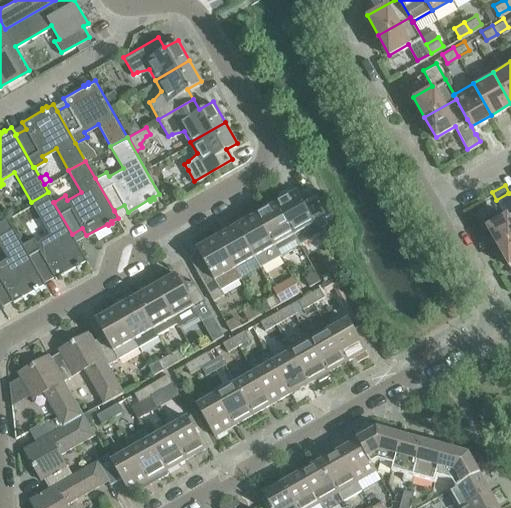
[(319,231),(318,229),(328,223),(315,199),(305,205),(296,189),(276,201),(299,243),(319,231)]
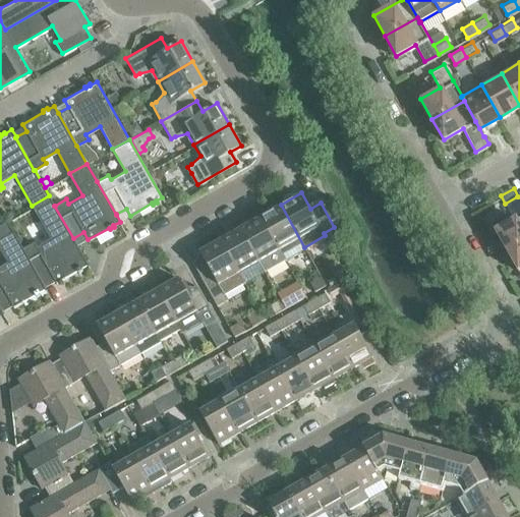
[(36,245),(34,241),(22,247),(41,280),(51,274),(55,282),(76,270),(77,271),(81,269),(81,267),(88,264),(73,238),(54,206),(55,206),(49,195),(32,206),(50,237),(36,245)]
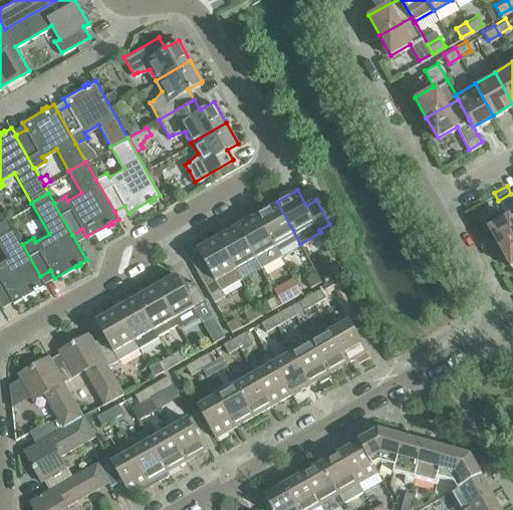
[(280,255),(300,244),(277,202),(257,213),(280,255)]
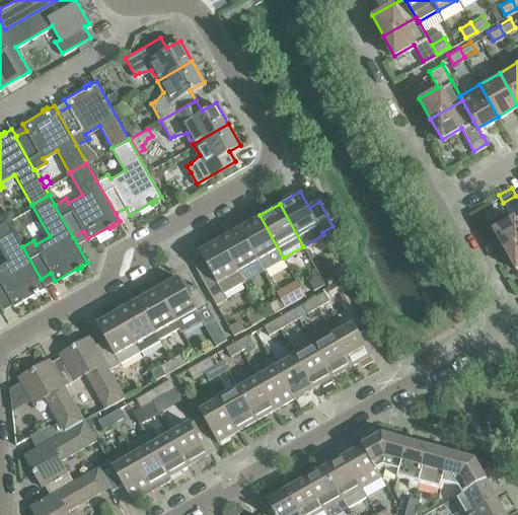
[(517,213),(493,228),(504,248),(517,240),(517,213)]
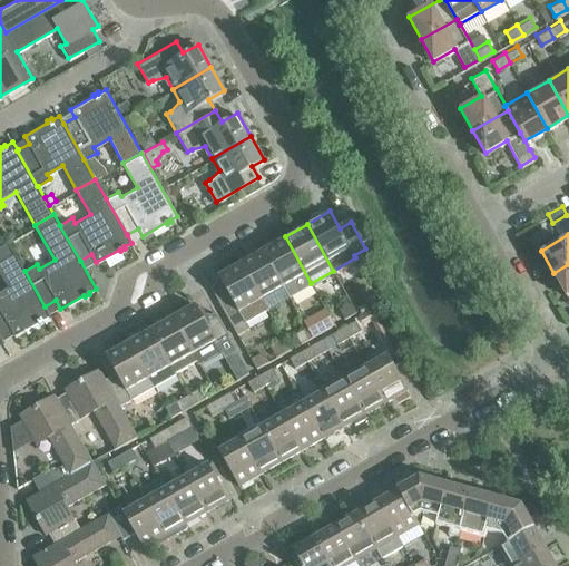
[(263,249),(283,284),(290,295),(311,283),(285,236),(263,249)]
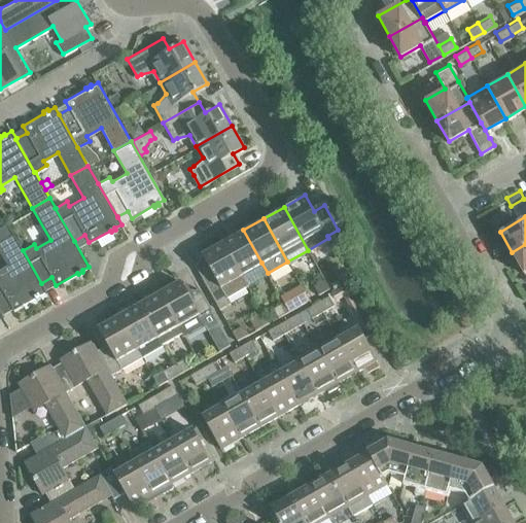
[(45,290),(41,283),(23,250),(7,222),(0,227),(0,251),(8,266),(0,270),(0,307),(9,302),(13,309),(35,297),(36,299),(40,295),(39,294),(45,290)]
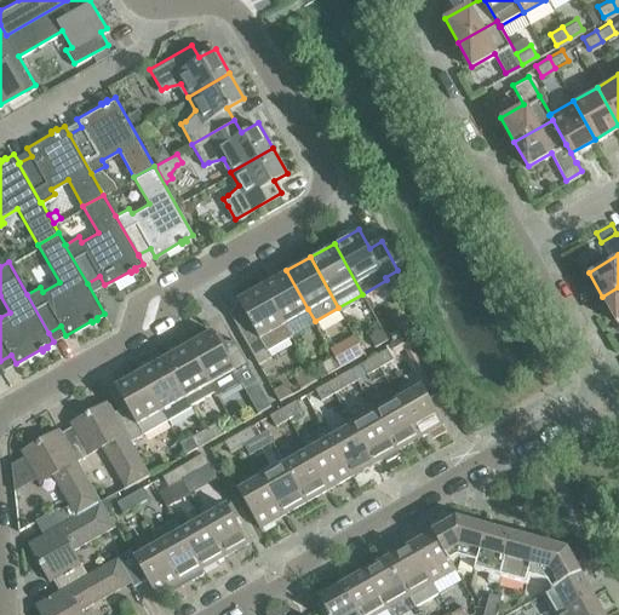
[(291,334),(315,321),(308,309),(286,270),(262,283),(291,334)]
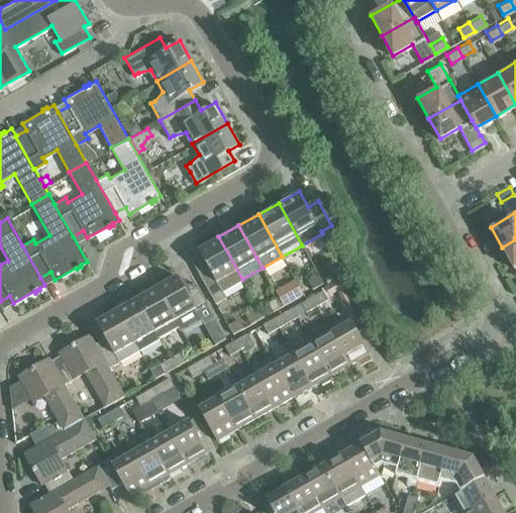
[(197,270),(210,294),(214,302),(224,296),(221,291),(223,290),(223,289),(233,283),(235,283),(242,279),(218,236),(198,248),(206,265),(197,270)]
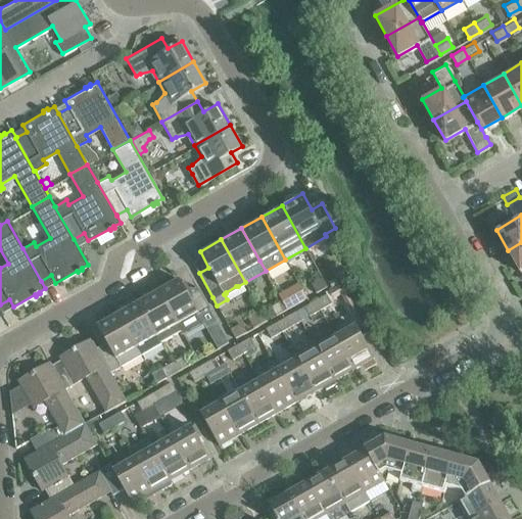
[(521,242),(508,250),(519,271),(521,269),(521,242)]
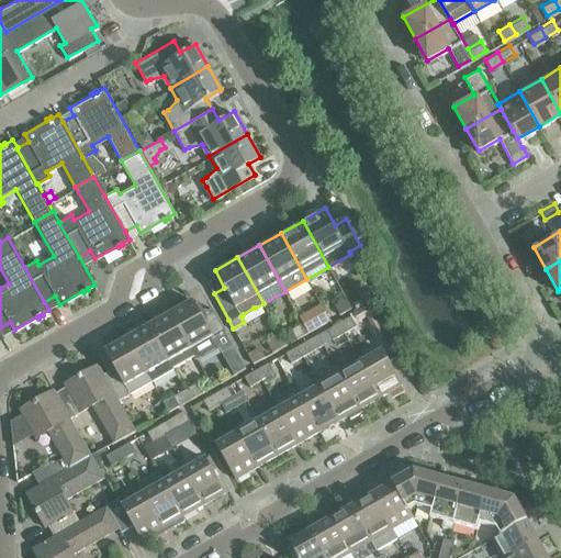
[(338,313),(350,305),(345,296),(333,303),(338,313)]
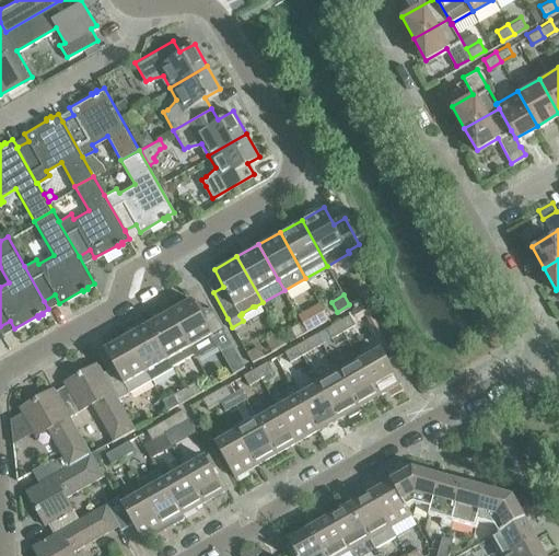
[(201,314),(191,298),(170,310),(188,344),(193,351),(195,356),(217,343),(221,349),(231,343),(212,309),(201,314)]
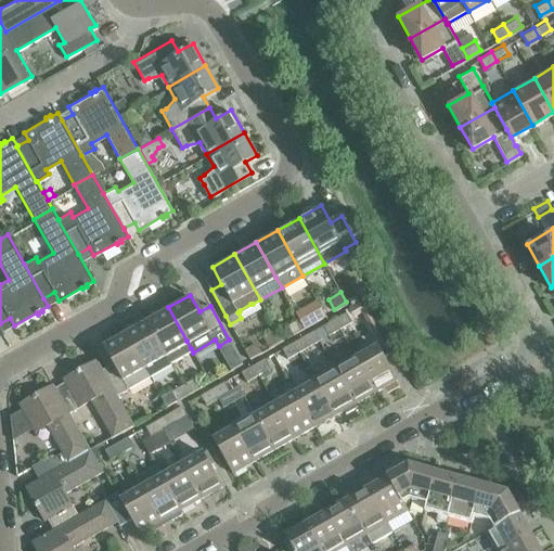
[(379,327),(363,297),(348,306),(352,314),(360,308),(372,330),(379,327)]
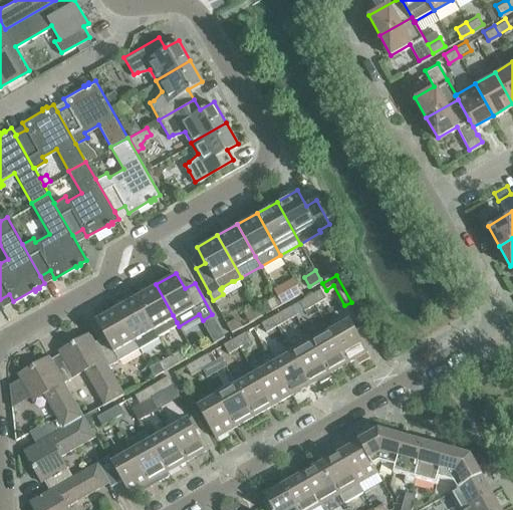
[(173,315),(156,284),(136,296),(154,327),(157,333),(177,322),(173,315)]
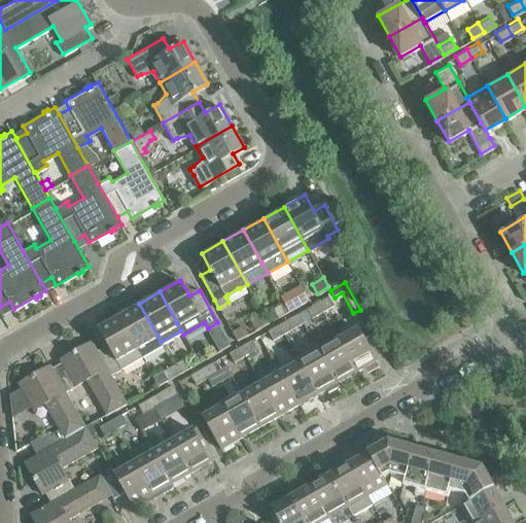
[(288,310),(299,304),(293,294),(283,301),(288,310)]
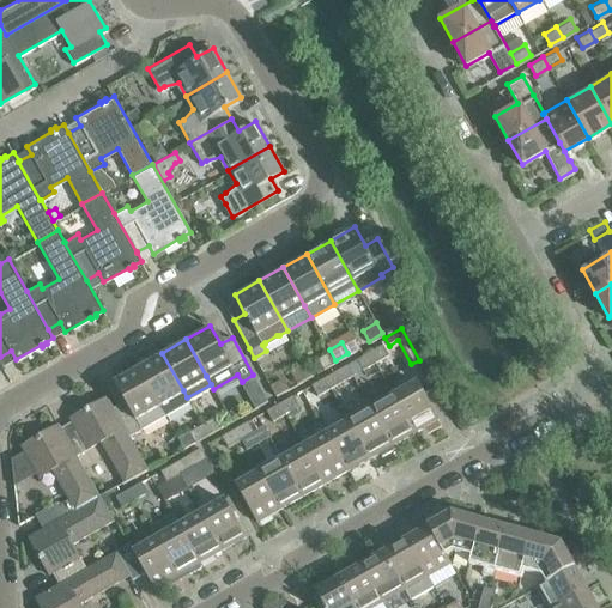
[(374,360),(387,353),(381,342),(368,350),(374,360)]
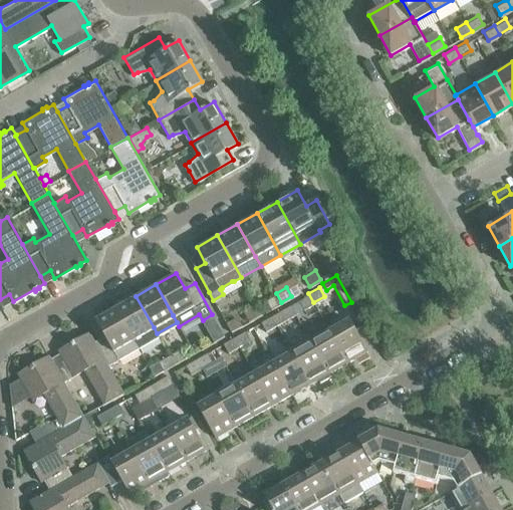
[(269,308),(281,302),(276,293),(264,299),(269,308)]
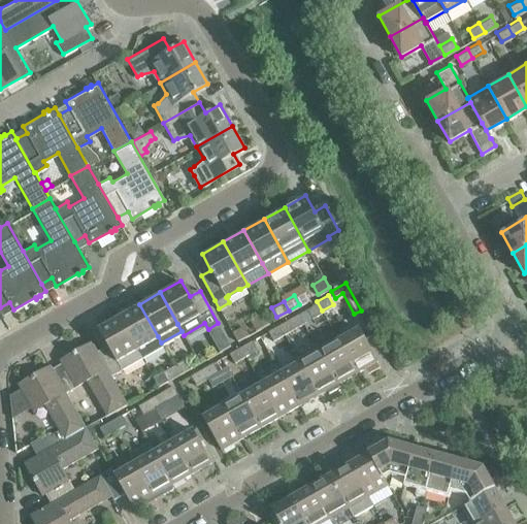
[(311,317),(322,310),(317,301),(306,307),(311,317)]
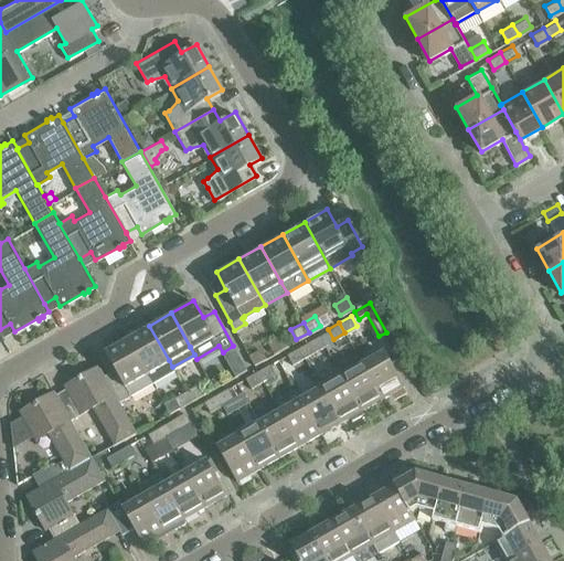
[(149,326),(127,338),(147,372),(151,381),(173,369),(172,367),(169,360),(149,326)]
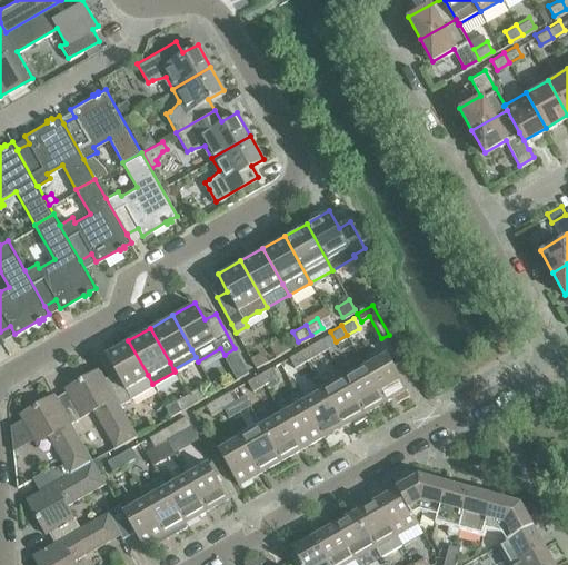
[(306,358),(327,347),(321,337),(300,348),(306,358)]
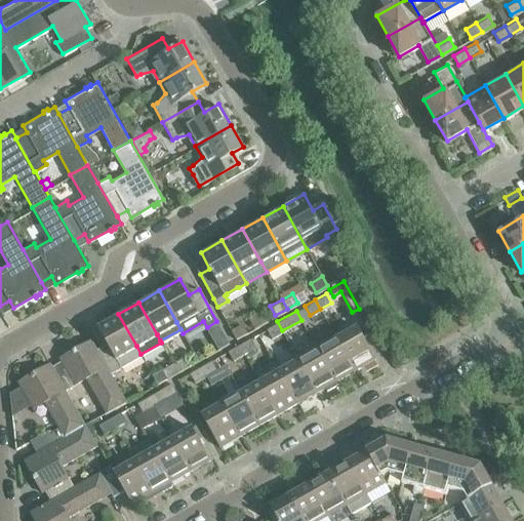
[(140,354),(136,346),(118,314),(97,326),(106,342),(96,348),(95,348),(109,372),(110,372),(140,354)]
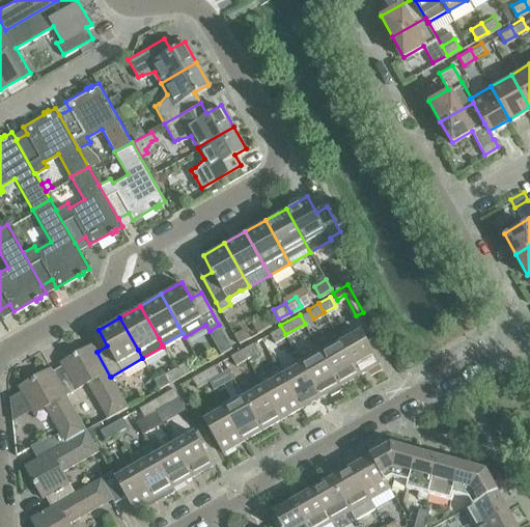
[(274,340),(285,334),(280,325),(269,332),(274,340)]
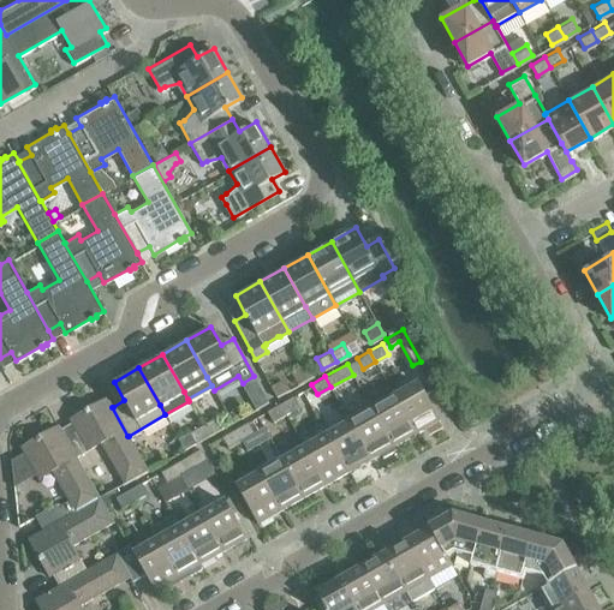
[(276,395),(288,388),(285,380),(280,378),(270,384),(276,395)]
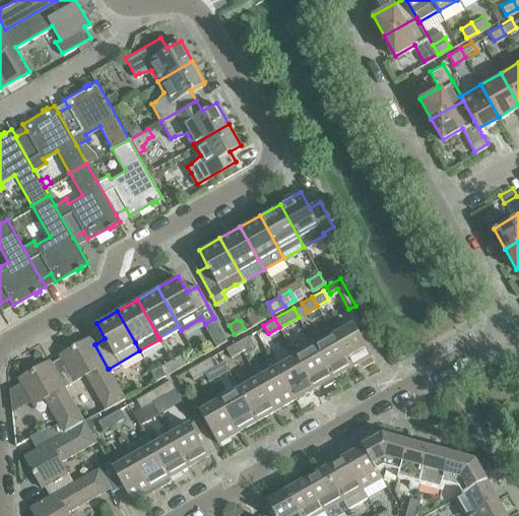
[(352,322),(333,333),(350,365),(371,353),(352,322)]
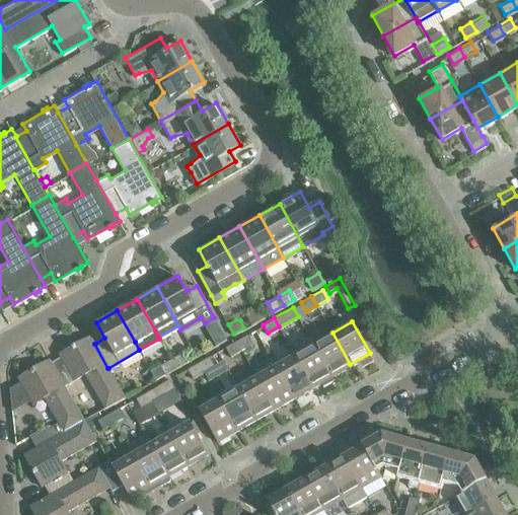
[(313,343),(331,375),(350,364),(333,333),(321,339),(315,327),(307,333),(313,343)]
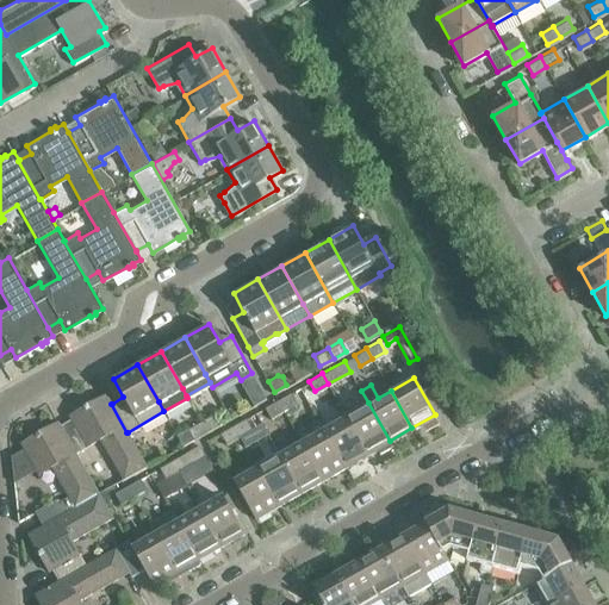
[(283,410),(296,401),(290,392),(277,399),(283,410)]
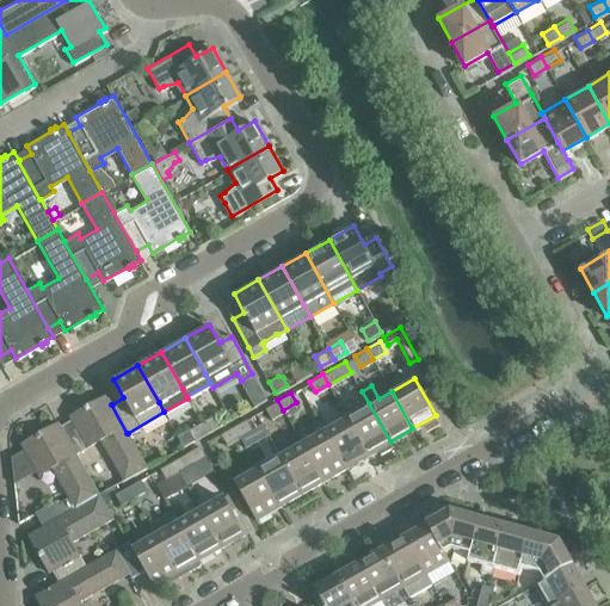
[(71,419),(60,425),(59,425),(74,451),(99,438),(123,480),(147,465),(128,433),(127,433),(111,404),(112,404),(106,394),(99,397),(97,394),(86,401),(88,404),(68,415),(71,419)]
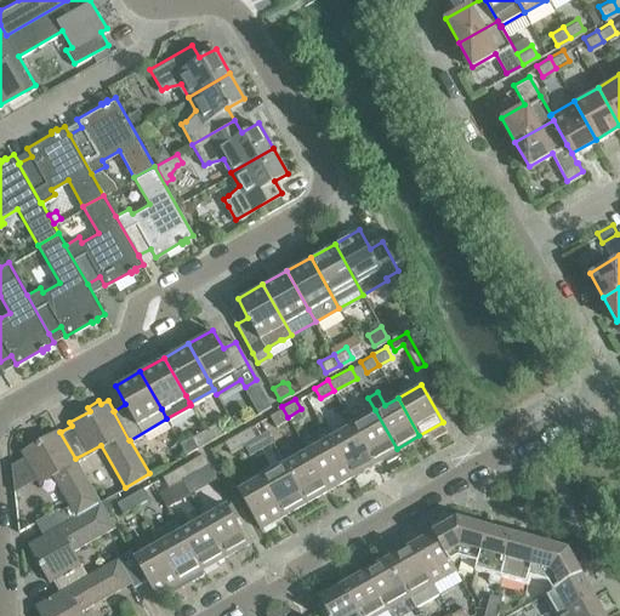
[(274,425),(288,417),(282,406),(268,414),(274,425)]
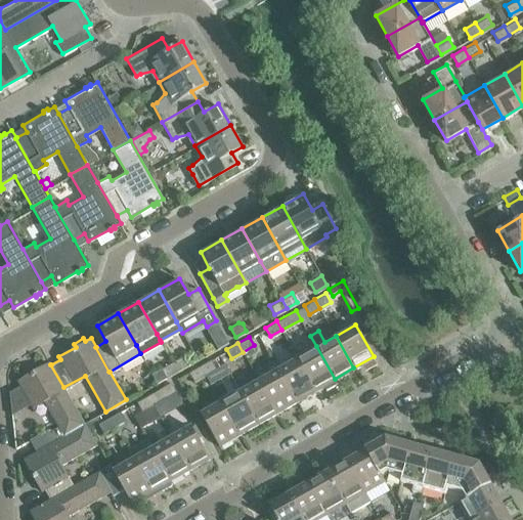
[(337,382),(335,379),(316,346),(297,357),(315,389),(322,385),(325,388),(337,382)]
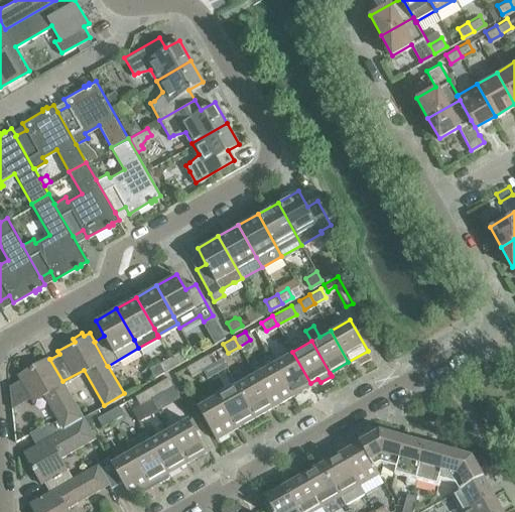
[(174,365),(185,358),(180,349),(169,356),(174,365)]
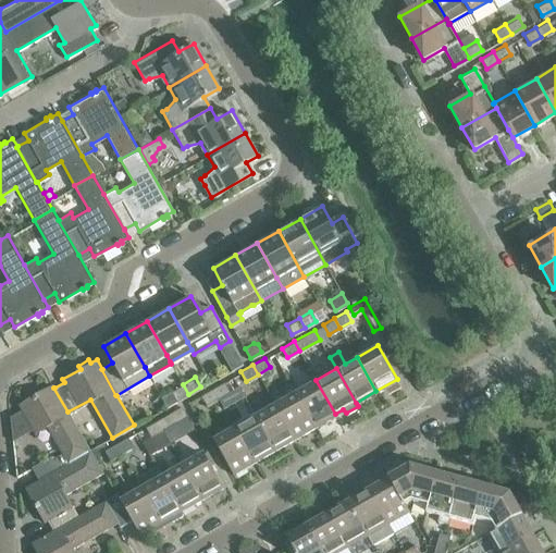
[(316,380),(295,392),(314,426),(335,414),(316,380)]
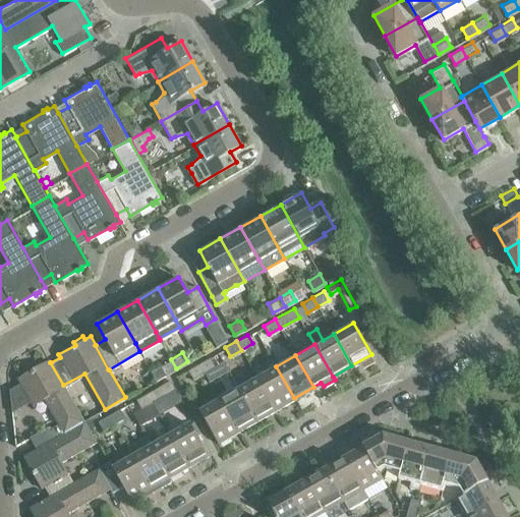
[(204,371),(215,365),(210,356),(198,362),(204,371)]
